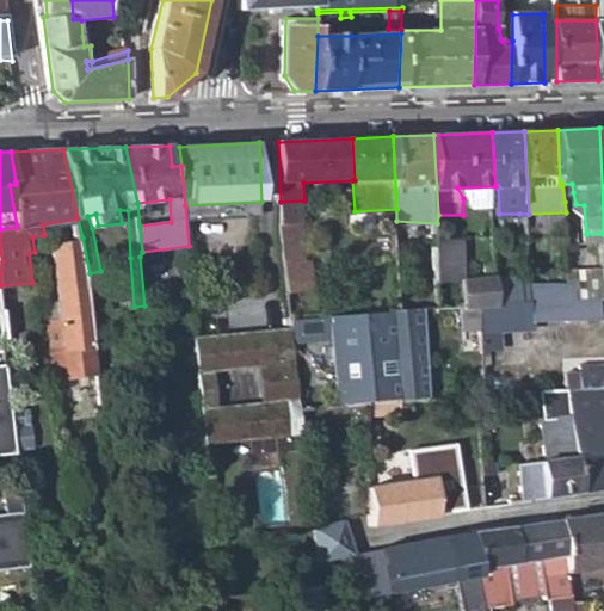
[(463,215),(438,215),(442,282),(463,281),(467,279),(463,215)]
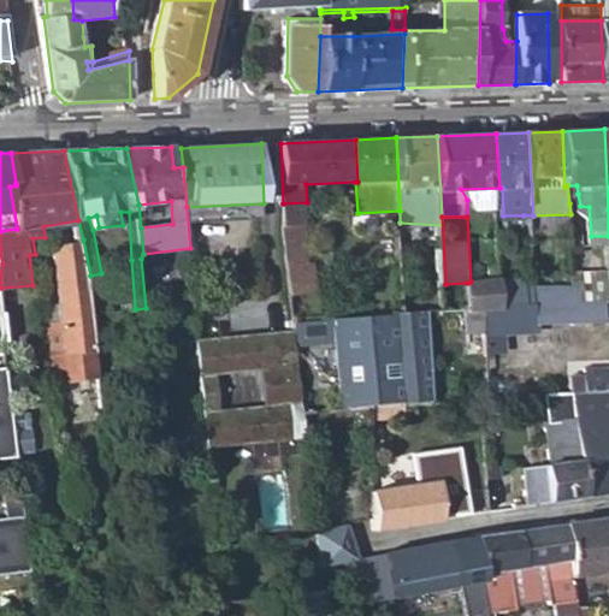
[(47,302),(53,363),(99,361),(90,276),(83,240),(60,244),(58,260),(60,283),(63,302),(47,302)]
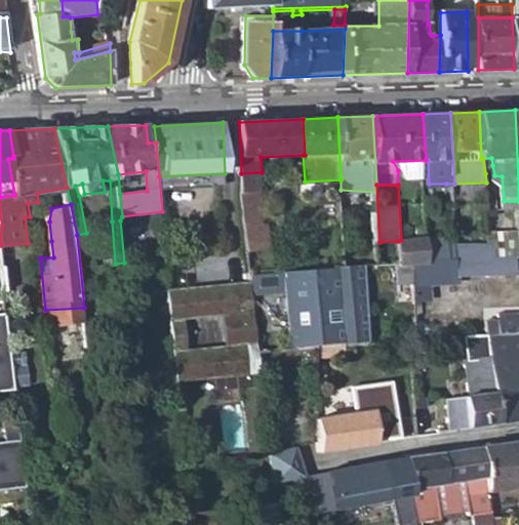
[(265,225),(245,225),(250,252),(274,252),(272,224),(265,225)]
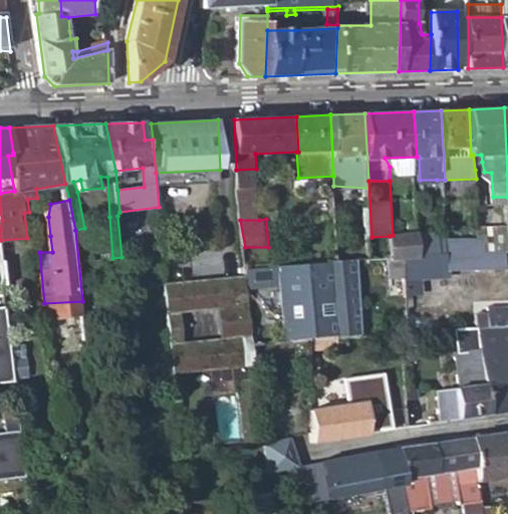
[(418,219),(409,220),(410,233),(418,232),(418,219)]
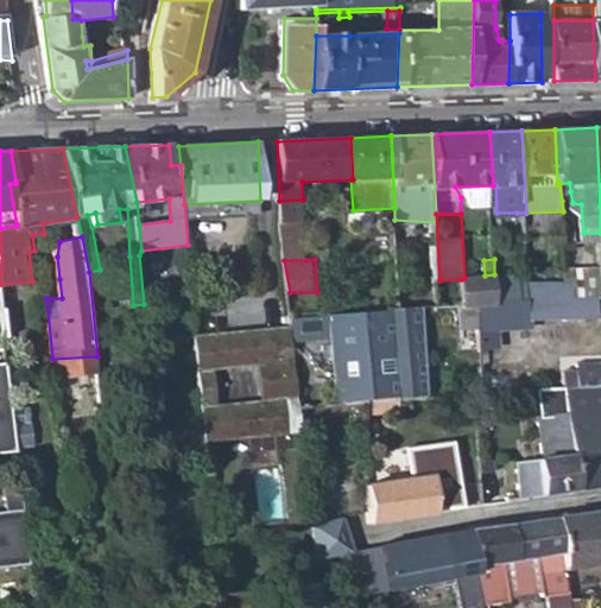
[(465,278),(461,279),(463,303),(480,302),(495,301),(494,276),(465,278)]
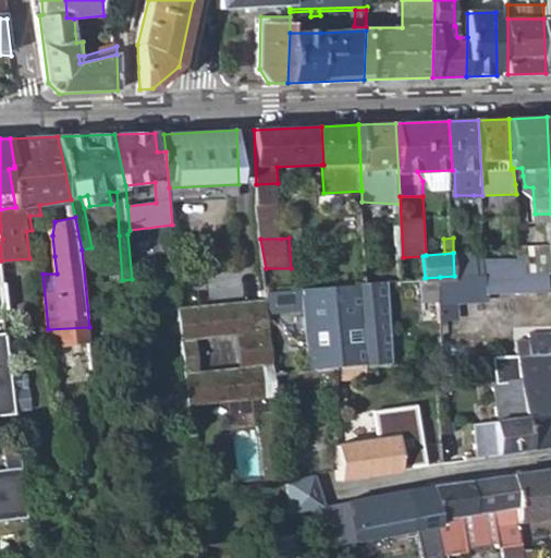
[(54,256),(40,257),(43,274),(57,274),(54,256)]
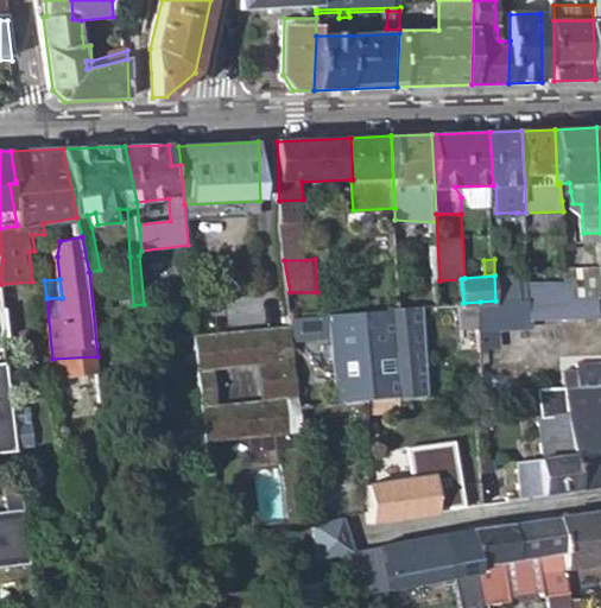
[(568,289),(529,290),(530,298),(531,318),(562,317),(599,316),(599,297),(568,298),(568,289)]
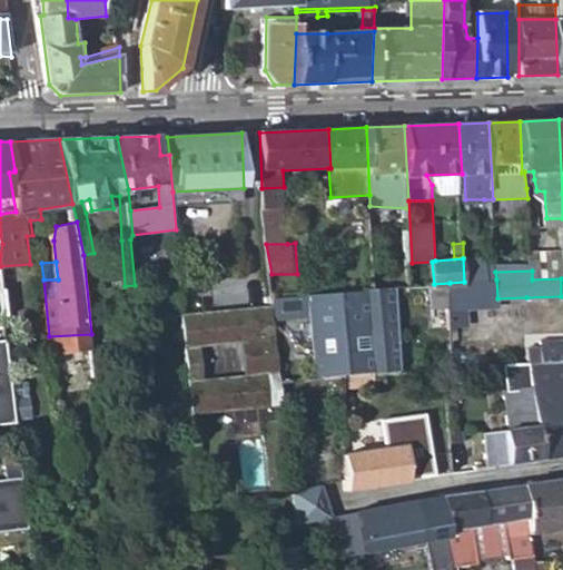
[(464,282),(450,283),(451,314),(453,367),(511,364),(531,362),(526,297),(497,298),(496,279),(464,282)]
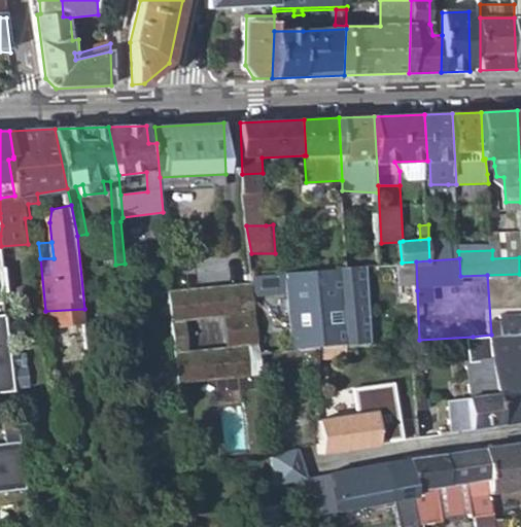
[(402,262),(400,262),(402,290),(417,290),(416,261),(402,262)]
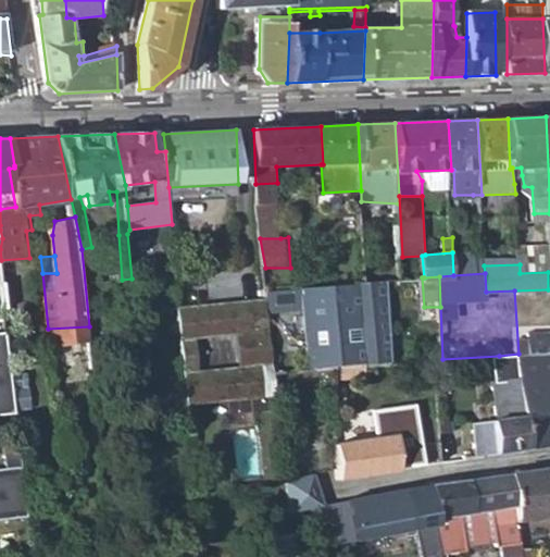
[(364,280),(302,287),(305,309),(313,366),(337,363),(337,366),(394,361),(389,281),(364,280)]
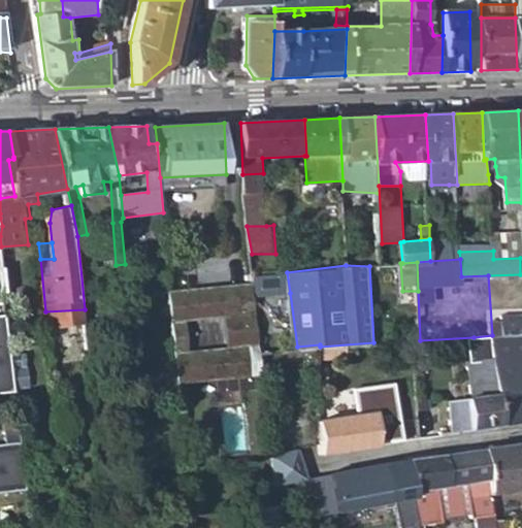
[(270,274),(255,276),(256,284),(257,295),(290,293),(287,272),(270,274)]
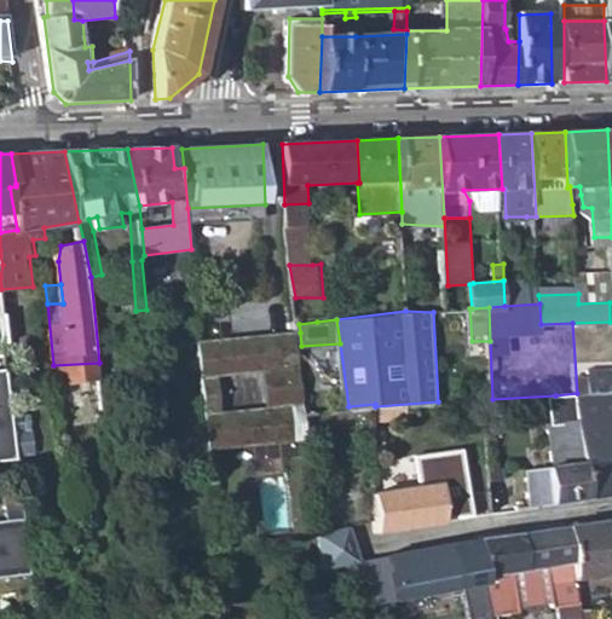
[(295,406),(310,406),(301,346),(300,333),(200,343),(212,451),(298,443),(295,406)]
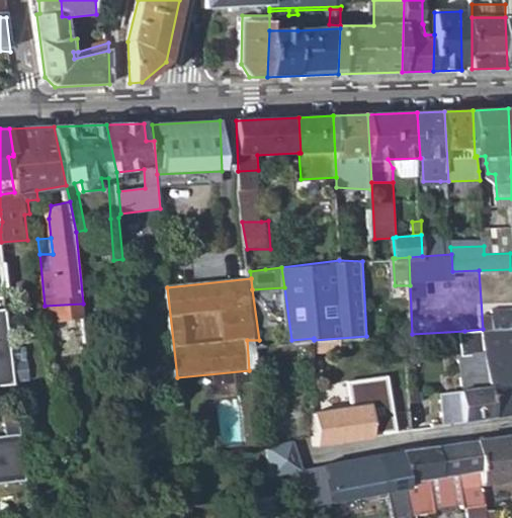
[(8,304),(0,304),(0,382),(17,380),(8,304)]
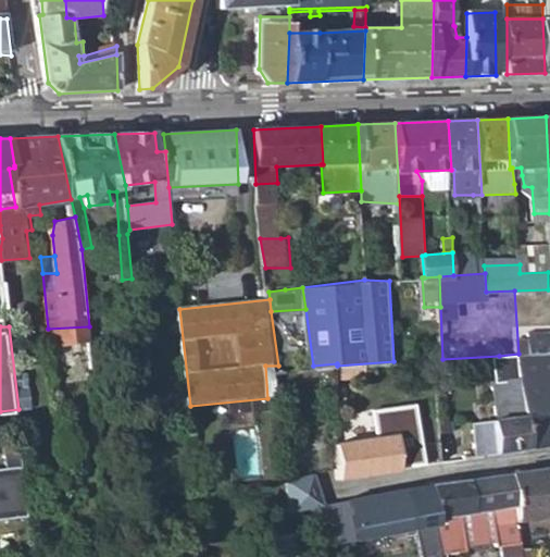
[(549,338),(530,339),(532,344),(525,345),(525,354),(549,351),(549,338)]
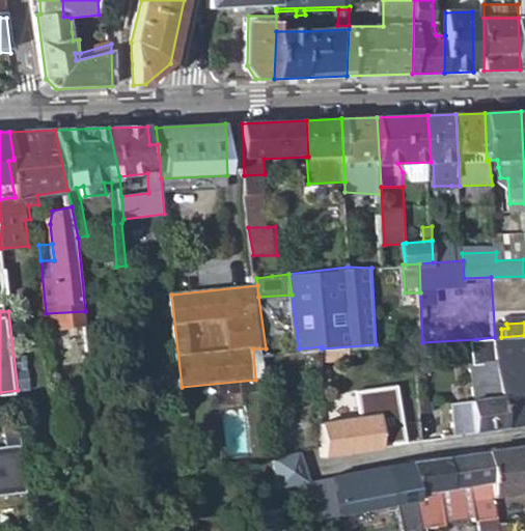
[(524,335),(501,337),(495,337),(497,358),(502,396),(506,426),(524,423),(524,335)]
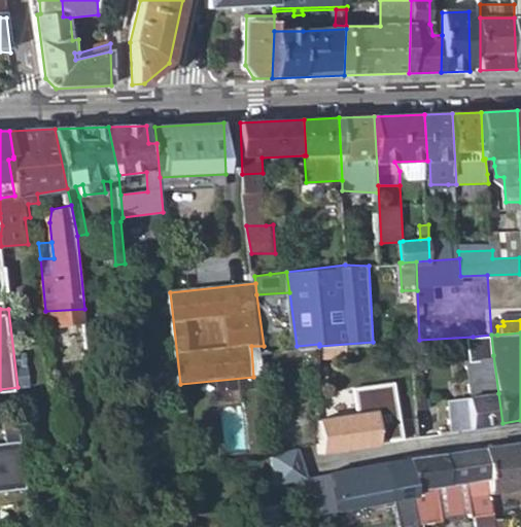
[(491,335),(473,337),(475,355),(493,355),(491,335)]
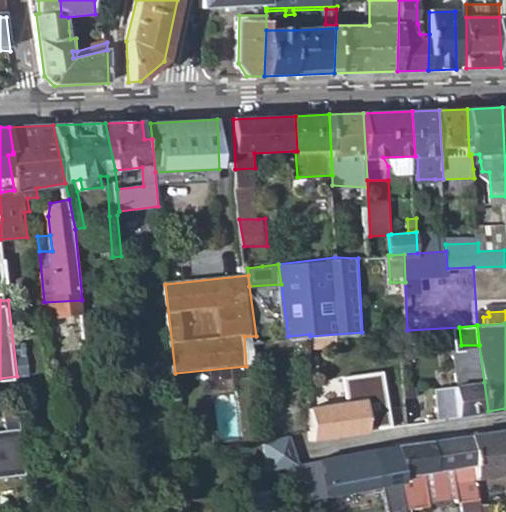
[(440,418),(488,411),(484,382),(480,382),(476,349),(453,352),(459,386),(435,389),(440,418)]
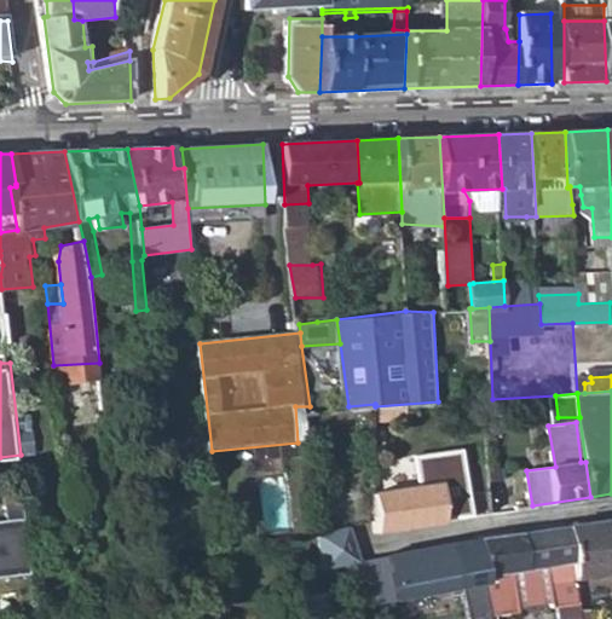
[(377,492),(377,531),(380,531),(446,520),(445,518),(443,518),(440,463),(425,466),(426,485),(377,492)]
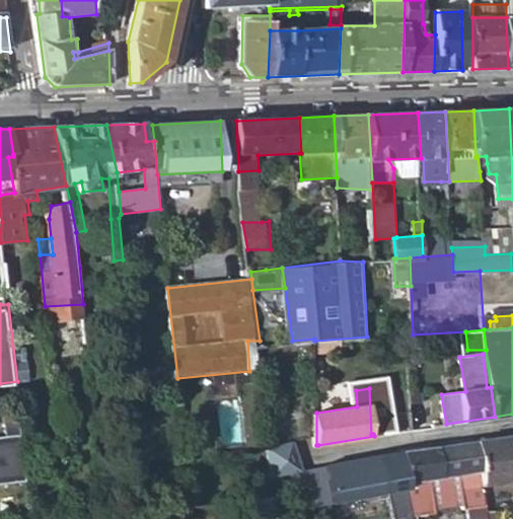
[(24,431),(0,434),(0,480),(29,477),(24,431)]
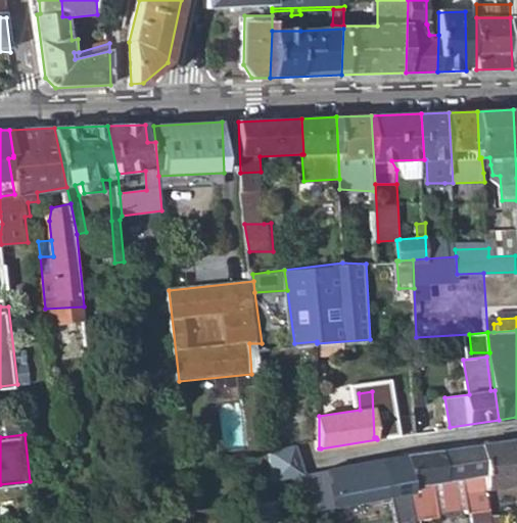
[(516,438),(482,443),(488,487),(512,485),(512,481),(516,480),(516,438)]
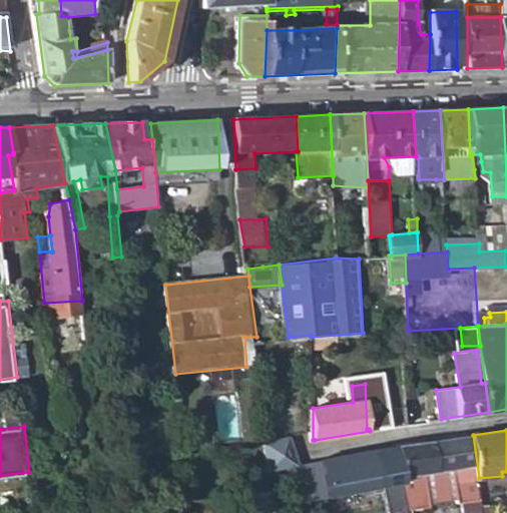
[(266,440),(270,471),(290,467),(299,466),(293,435),(266,440)]
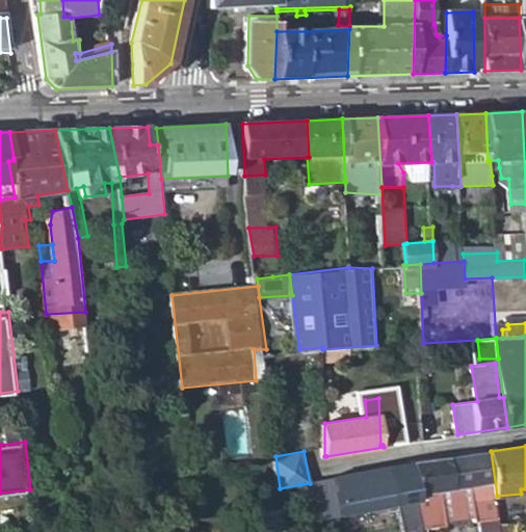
[(501,531),(500,523),(497,496),(491,451),(414,460),(420,500),(425,527),(447,523),(442,488),(470,484),(475,519),(481,517),(482,531),(501,531)]
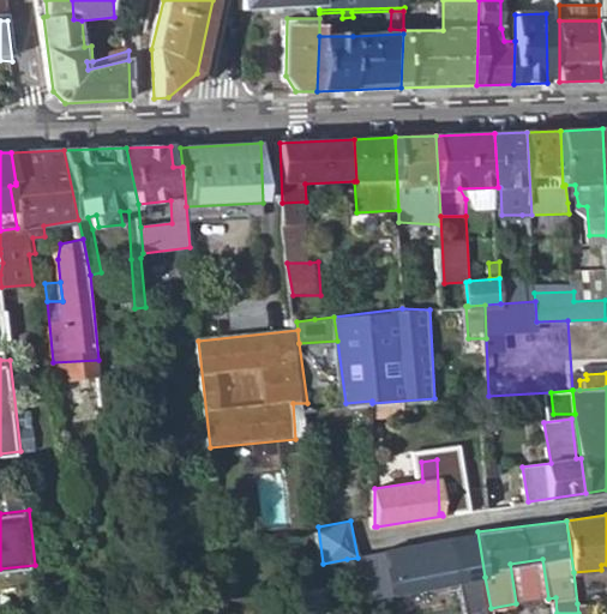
[(478,531),(358,558),(361,571),(371,600),(485,577),(478,531)]
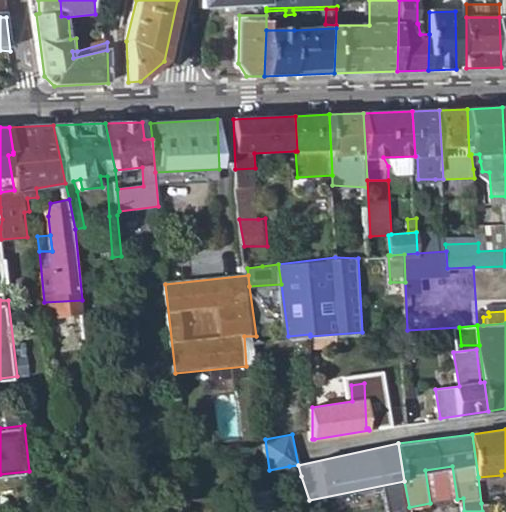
[(269,470),(268,470),(269,481),(301,476),(298,465),(289,466),(269,470)]
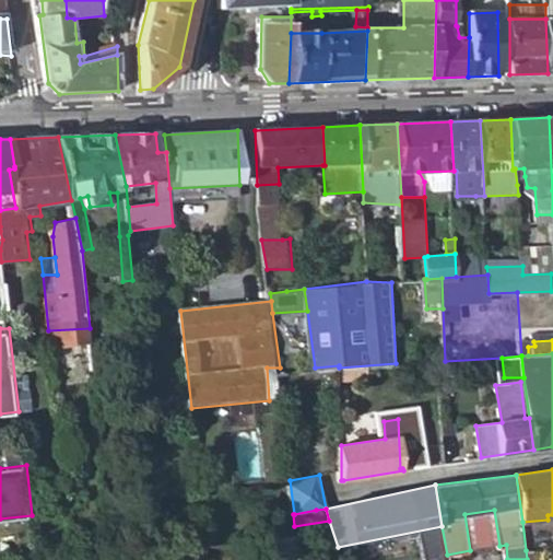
[(539,559),(539,550),(526,550),(527,559),(539,559)]
